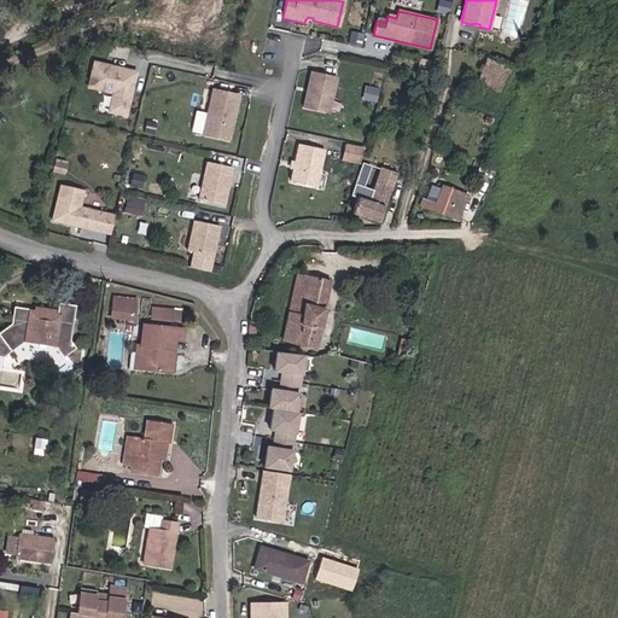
[(507,79),(512,68),(487,58),(481,73),(507,79)]
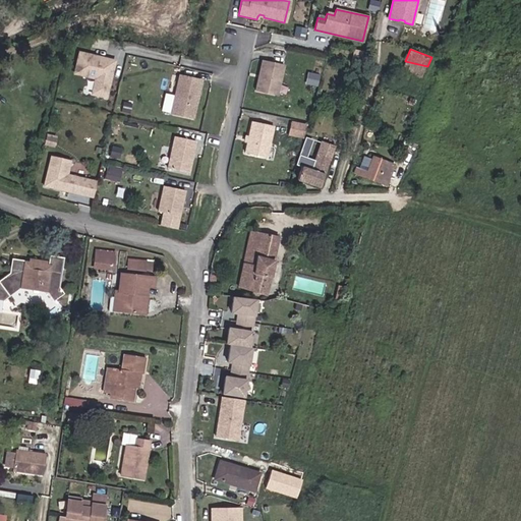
[(114,61),(79,53),(74,73),(96,77),(93,94),(106,97),(114,61)]
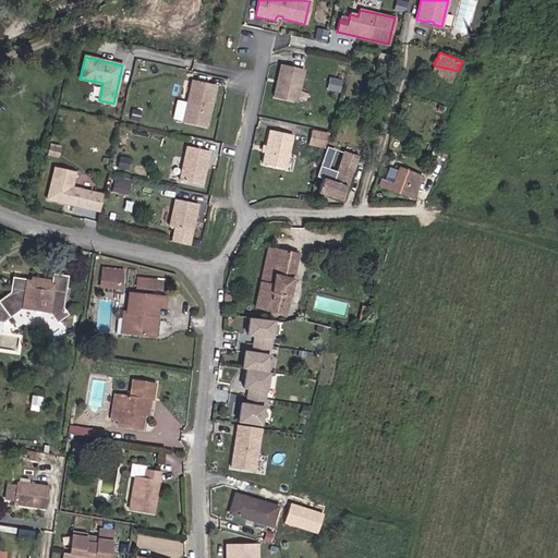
[(296,102),(303,70),(281,64),(274,97),(296,102)]
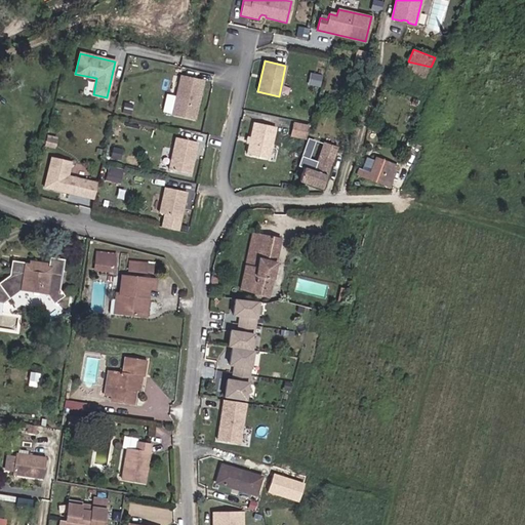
[(430,71),(431,67),(408,62),(408,63),(430,71)]
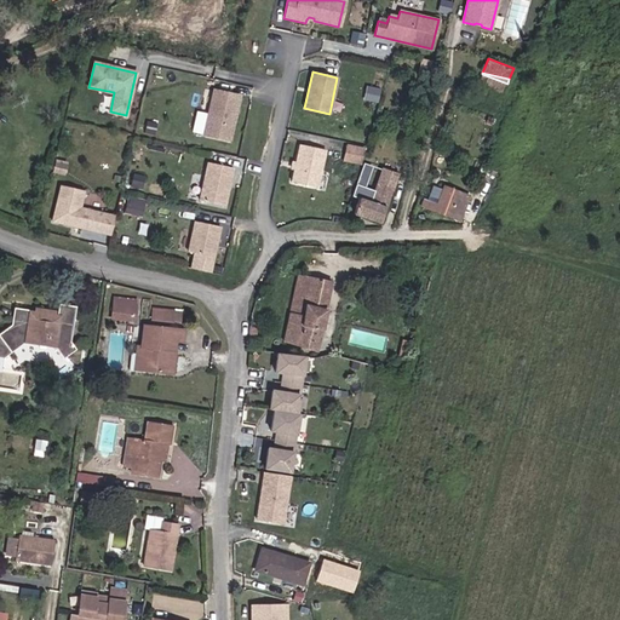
[(504,93),(507,84),(482,74),(477,84),(504,93)]
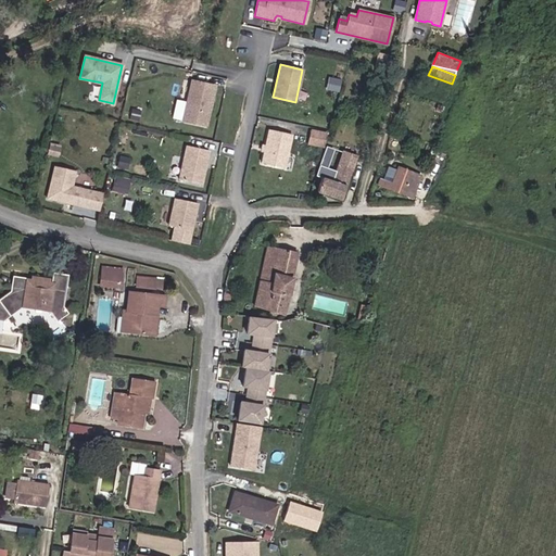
[(184,121),(206,126),(209,112),(206,112),(207,108),(210,108),(214,86),(192,81),(191,84),(184,121)]
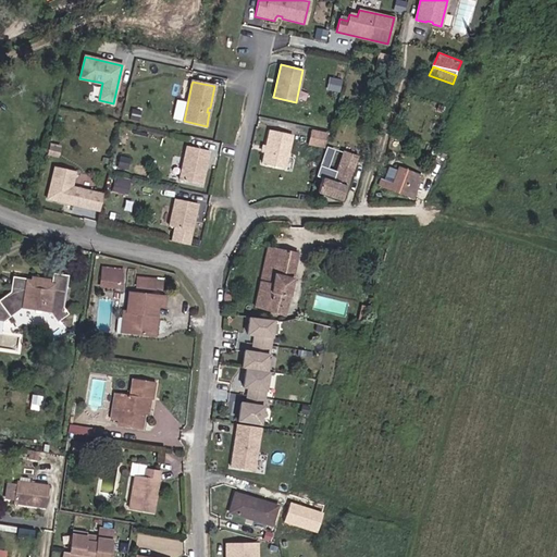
[(292,135),(270,131),(262,162),(285,168),(292,135)]
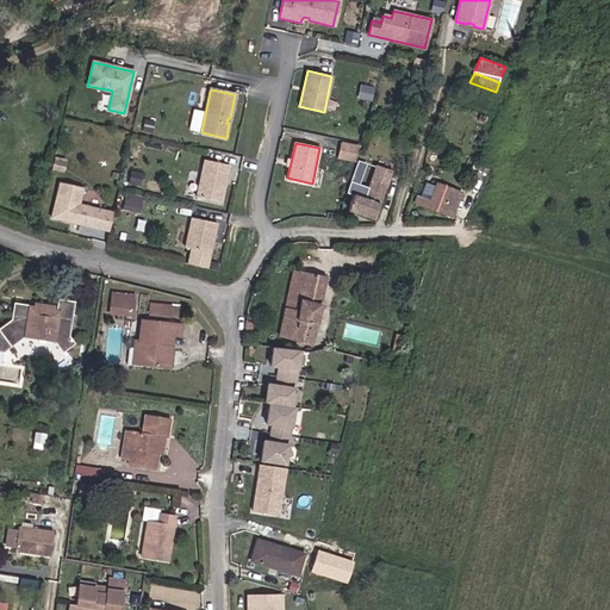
[(355,162),(359,147),(341,143),(337,157),(355,162)]
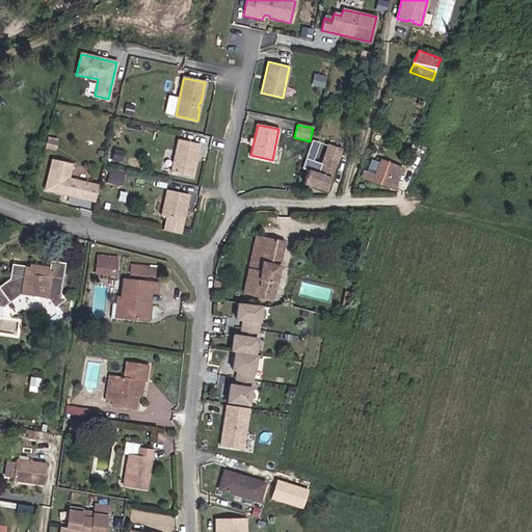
[(171,173),(192,177),(200,144),(178,140),(171,173)]
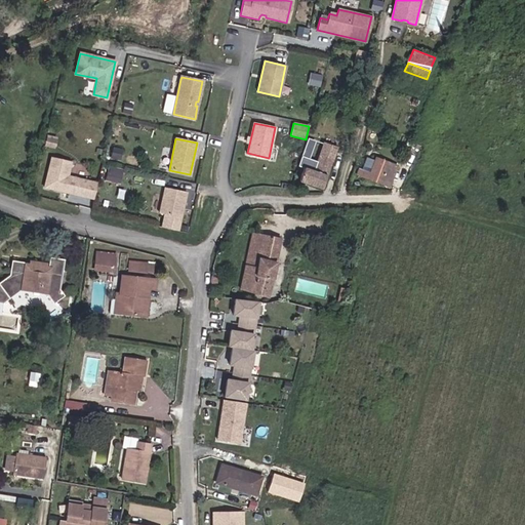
[(322,189),(336,149),(323,144),(314,171),(311,170),(313,164),(306,162),(299,180),(322,189)]
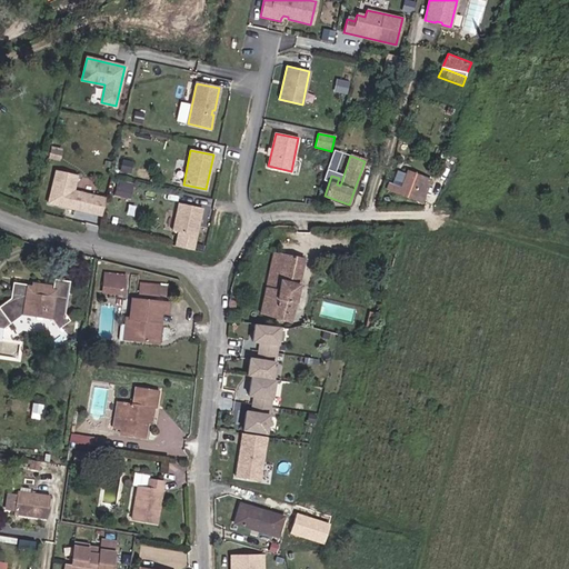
[(421,202),(430,180),(407,171),(401,186),(401,187),(396,185),(389,182),(387,189),(421,202)]
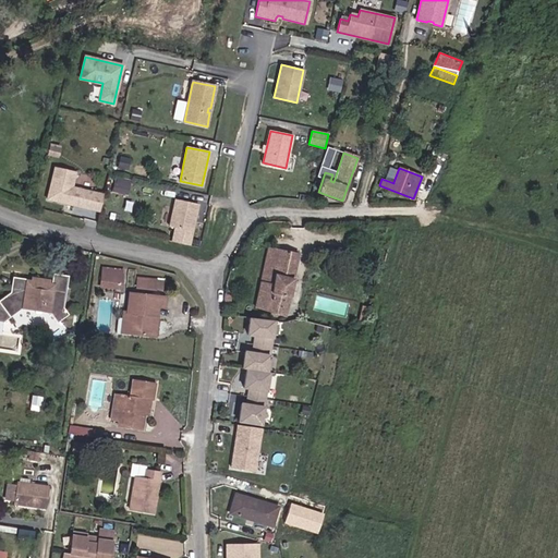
[(47,199),(92,210),(96,193),(72,187),(75,173),(55,169),(47,199)]
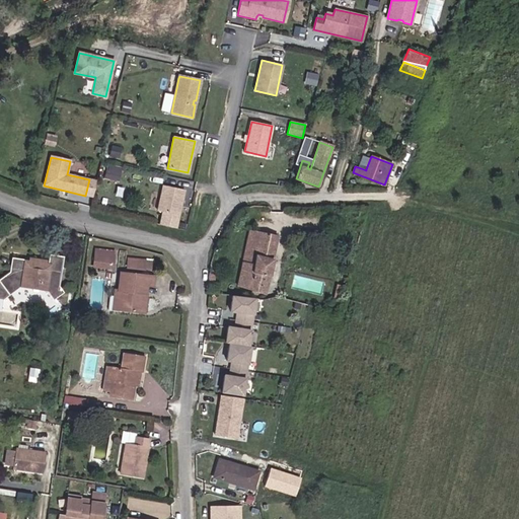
[(108,171),(106,178),(119,181),(121,174),(108,171)]
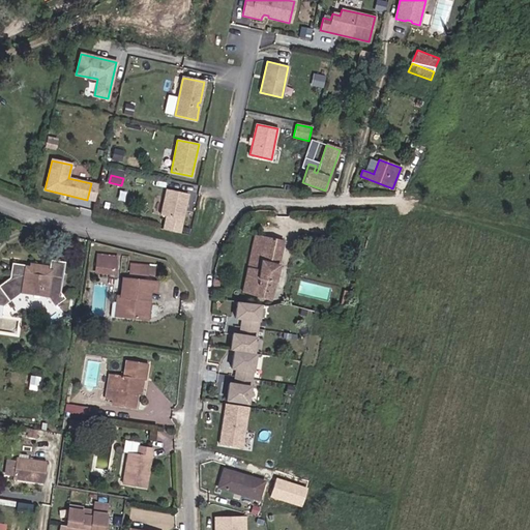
[(188,194),(167,189),(160,215),(171,217),(169,231),(179,233),(188,194)]
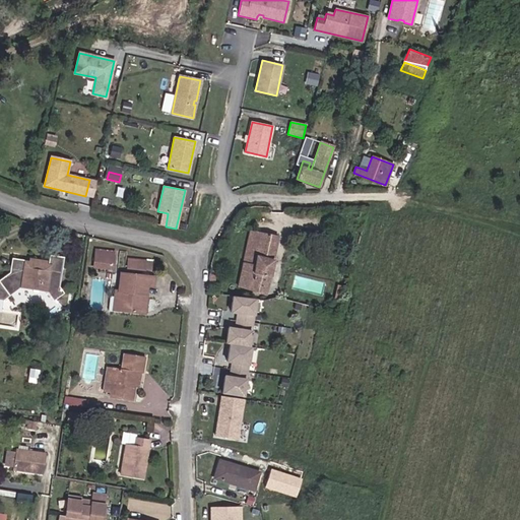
[(269,276),(278,236),(251,229),(237,286),(265,294),(269,276)]
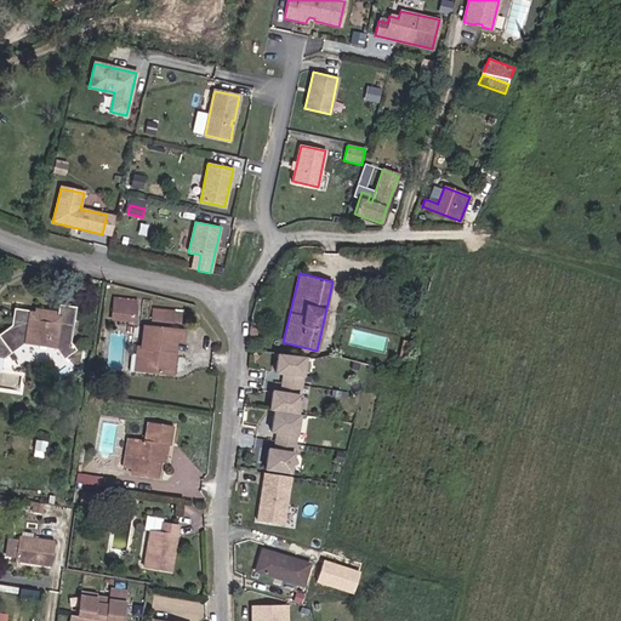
[(134,318),(136,302),(115,298),(113,315),(134,318)]
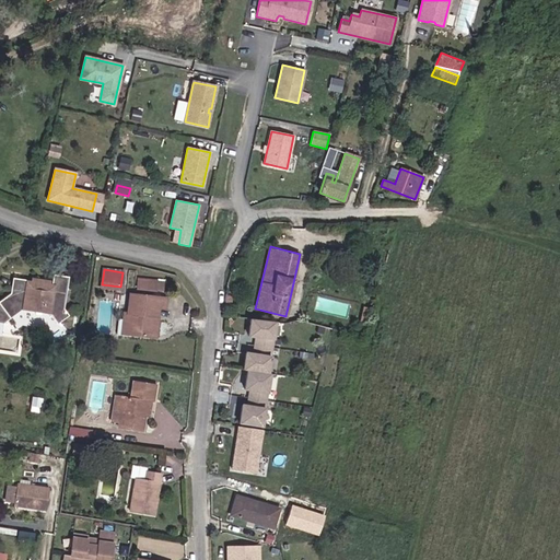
[(63,308),(68,277),(53,275),(50,291),(28,288),(30,280),(12,278),(10,293),(0,300),(0,328),(1,329),(2,324),(21,310),(50,315),(57,324),(68,315),(63,308)]
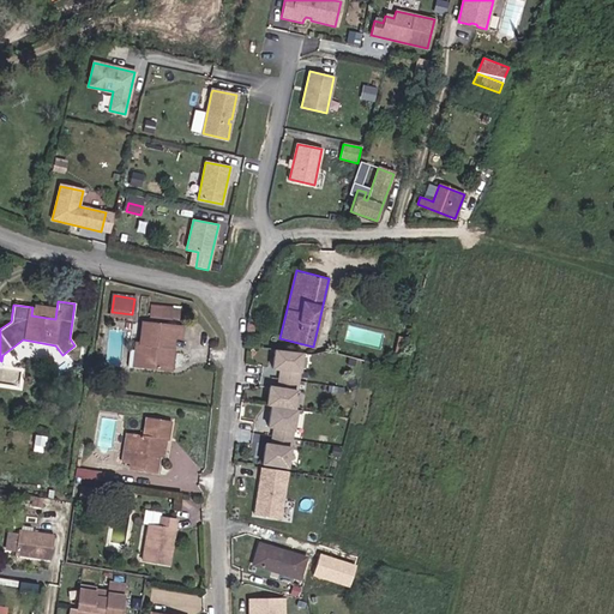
[(179,314),(180,305),(152,302),(152,311),(179,314)]
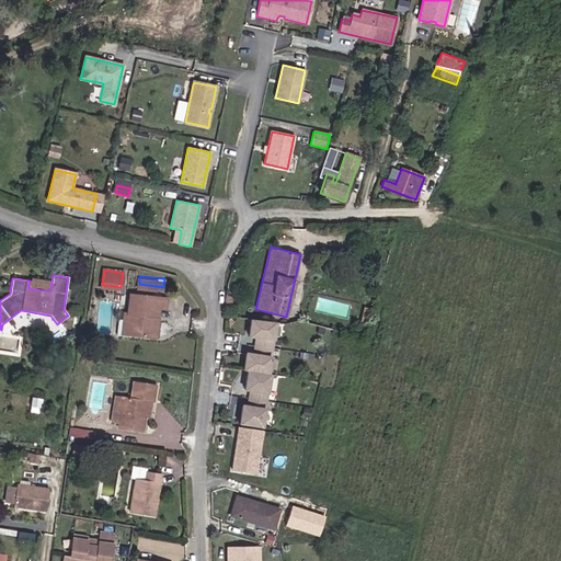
[(50,292),(52,284),(30,281),(29,288),(50,292)]
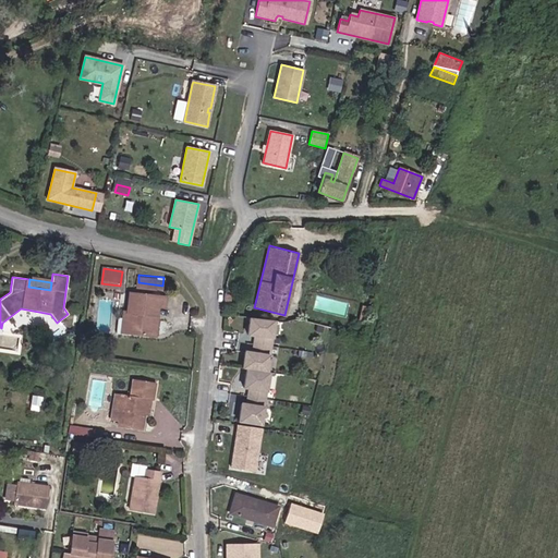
[(162,307),(164,298),(129,293),(126,312),(129,313),(126,332),(148,336),(150,315),(156,316),(157,306),(162,307)]
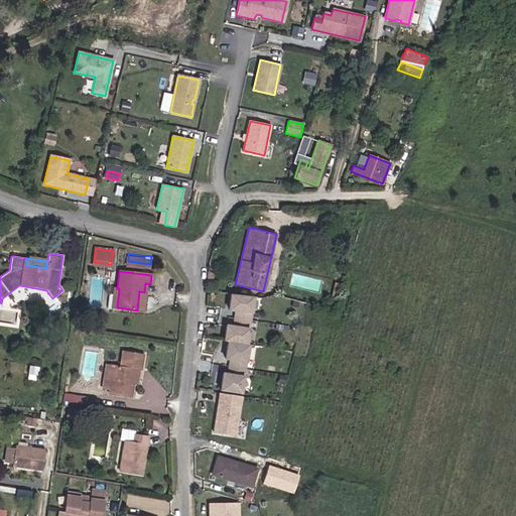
[(338,298),(341,284),(336,283),(332,297),(338,298)]
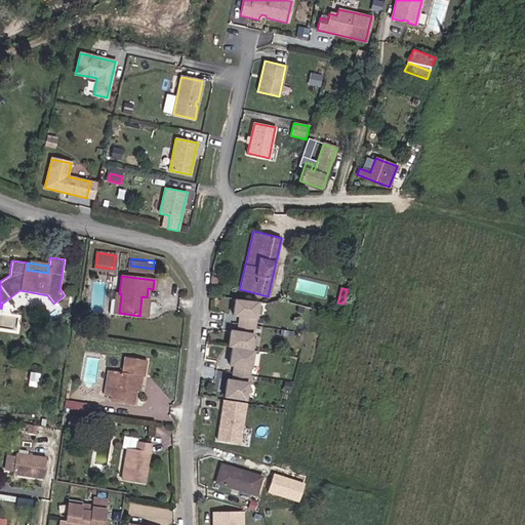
[(255,314),(257,300),(232,296),(230,312),(239,313),(237,327),(228,326),(225,344),(229,345),(226,363),(233,364),(232,377),(224,376),(220,395),(245,398),(247,379),(249,379),(251,366),(249,366),(252,348),(250,348),(253,329),(255,329),(257,315),(255,314)]
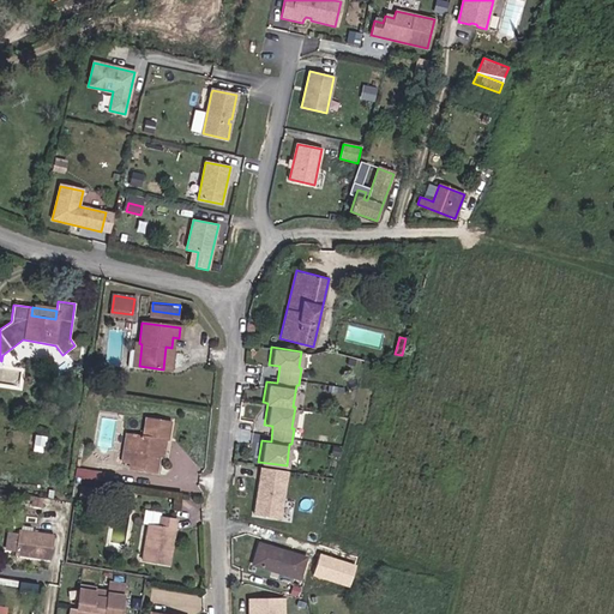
[(157,457),(161,439),(166,440),(168,440),(172,421),(145,417),(142,437),(126,434),(121,463),(131,464),(130,468),(155,471),(157,457)]
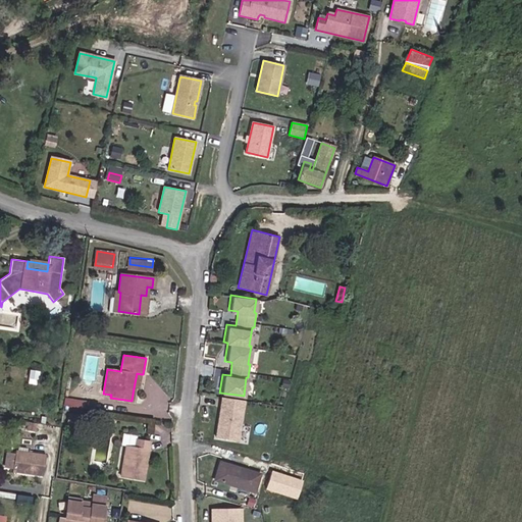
[(37,379),(38,371),(30,369),(29,378),(37,379)]
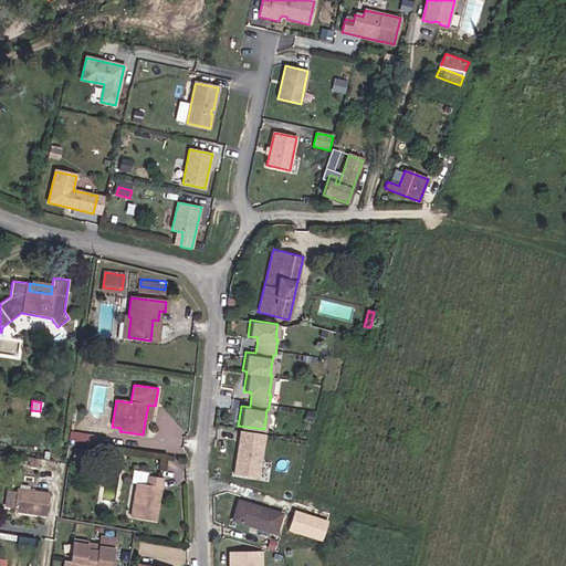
[(260,479),(266,436),(241,431),(234,474),(260,479)]
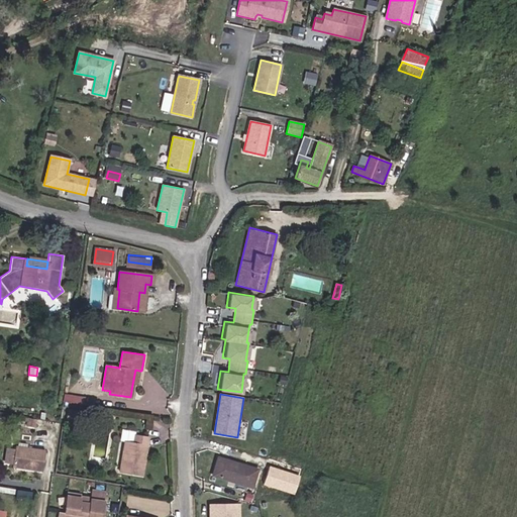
[(91,404),(92,399),(65,395),(64,401),(91,404)]
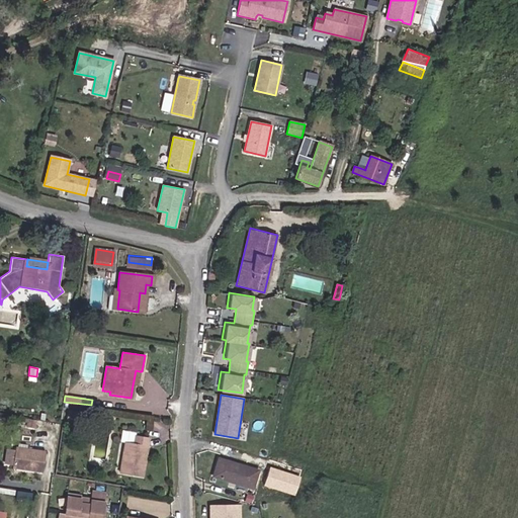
[(142,466),(143,455),(146,456),(149,438),(135,436),(134,444),(124,443),(122,452),(125,452),(123,463),(121,463),(119,472),(143,477),(144,467),(142,466)]
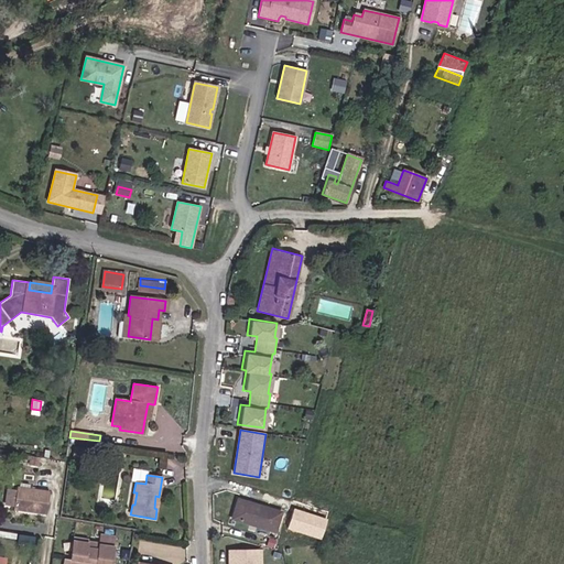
[(45,516),(49,494),(26,490),(28,486),(18,484),(18,488),(17,488),(15,491),(13,505),(12,510),(45,516)]
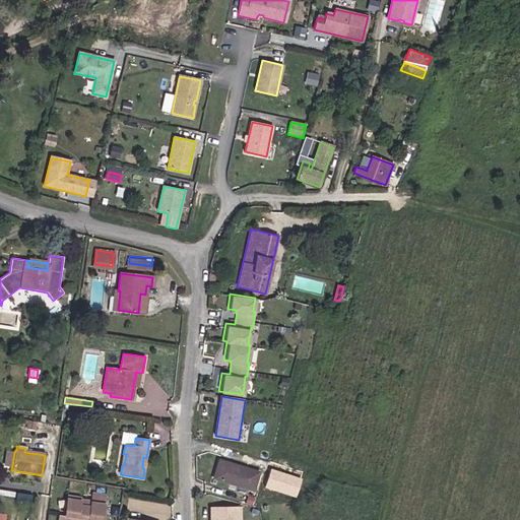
[(12,465),(14,453),(7,452),(5,464),(12,465)]
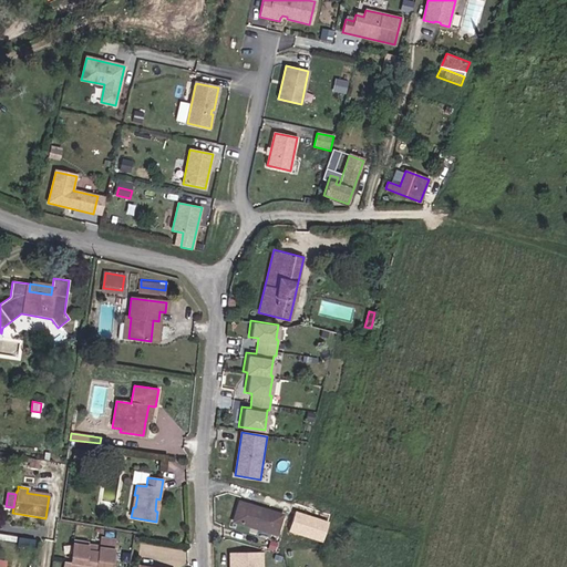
[(276,534),(281,515),(239,503),(234,521),(276,534)]
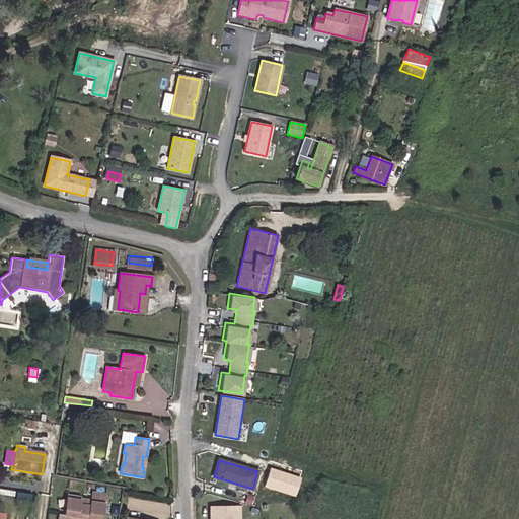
[(295,488),(299,475),(294,473),(274,467),(270,480),(291,487),(295,488)]
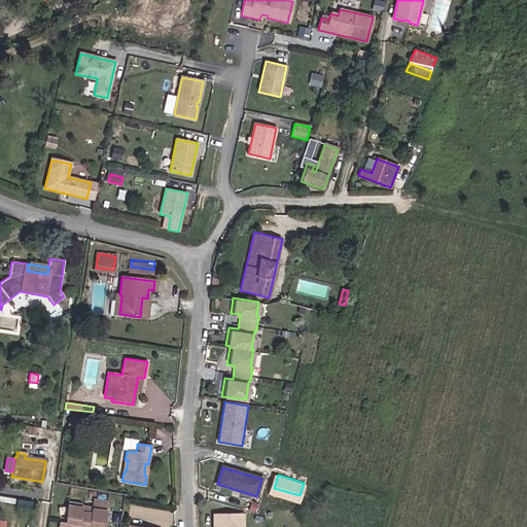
[(93,497),(92,507),(81,505),(81,504),(69,502),(66,523),(60,522),(59,526),(72,526),(74,526),(102,526),(107,499),(93,497)]
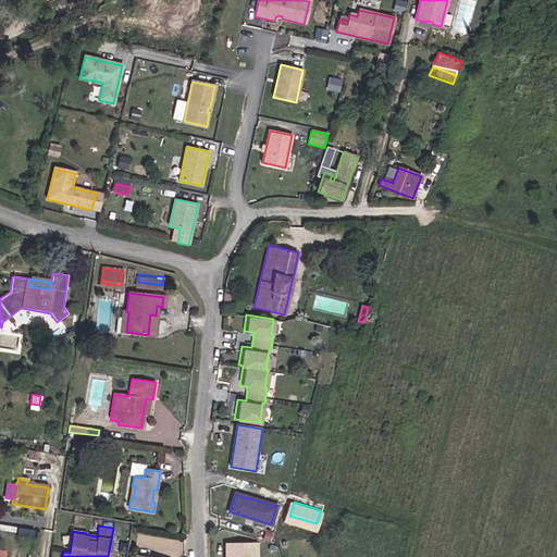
[(259,556),(259,543),(226,543),(225,556),(259,556)]
